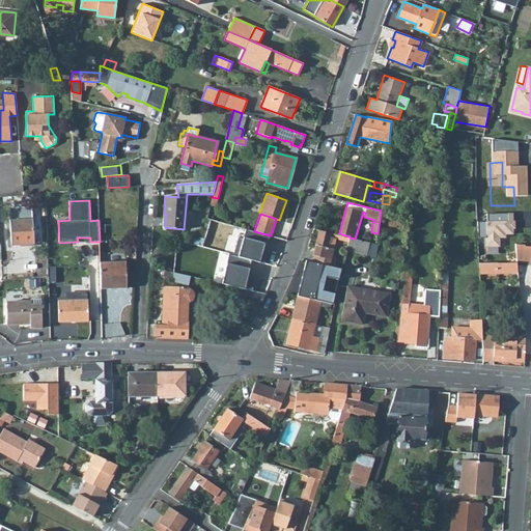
[(201,238),(203,239),(210,219),(206,218),(201,238)]
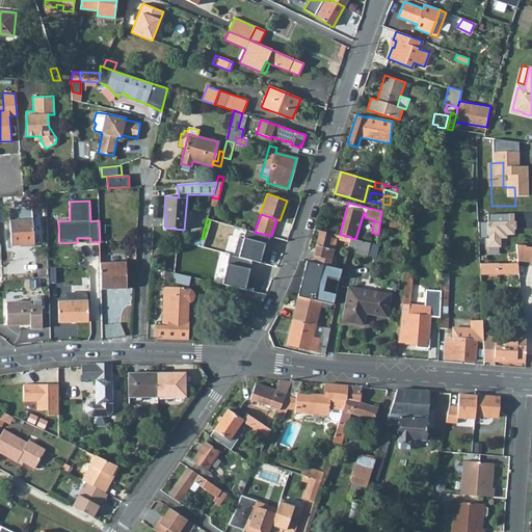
[(9,221),(11,245),(34,244),(32,219),(9,221)]
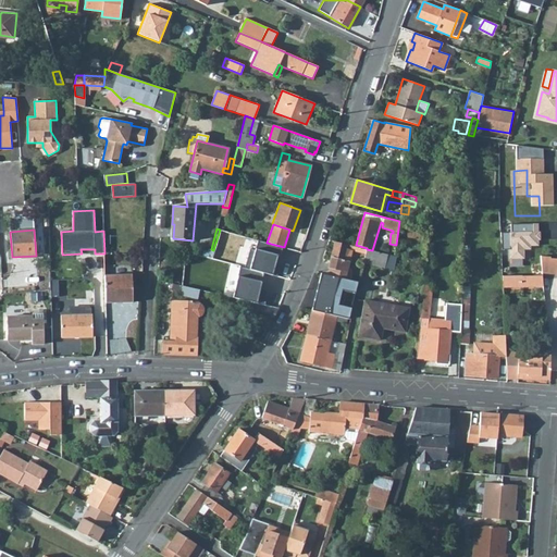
[(224,244),(229,232),(220,230),(213,250),(211,258),(222,261),(227,244),(224,244)]
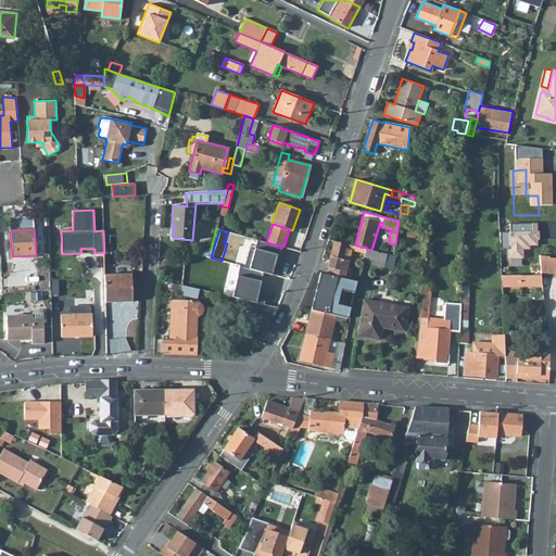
[(365,253),(366,249),(335,241),(328,266),(326,275),(349,279),(351,272),(350,268),(348,268),(352,250),(365,253)]
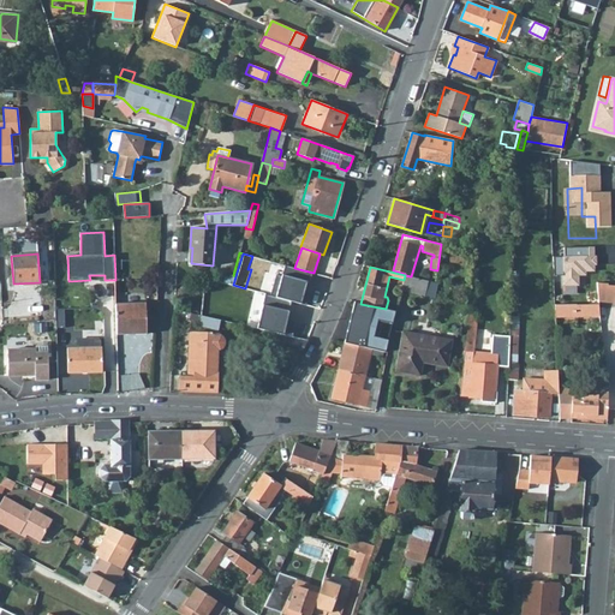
[(428,280),(411,276),(405,275),(404,280),(401,290),(425,296),(428,280)]
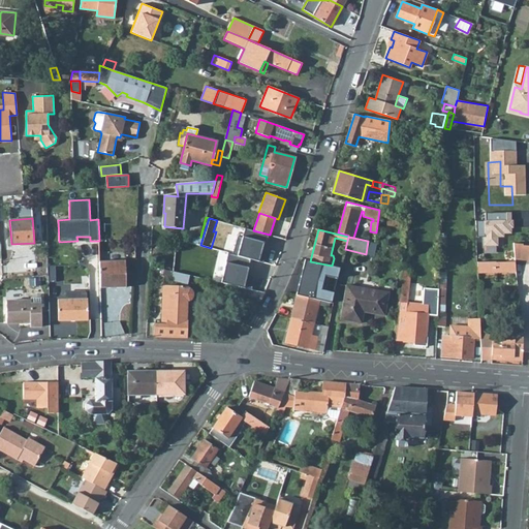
[(528,245),(523,245),(522,244),(514,243),(514,250),(515,258),(528,259),(528,245)]
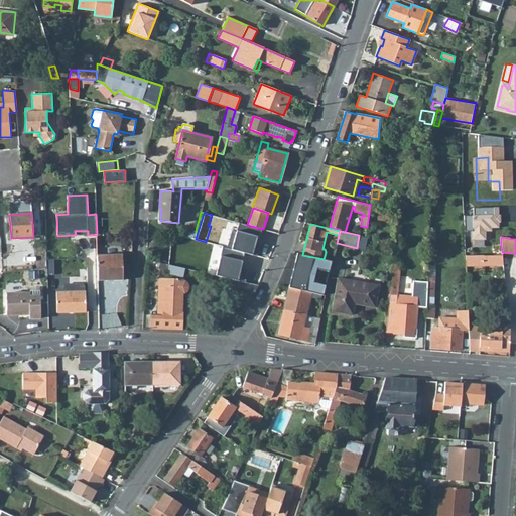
[(484,255),(502,254),(502,252),(501,244),(484,245),(484,255)]
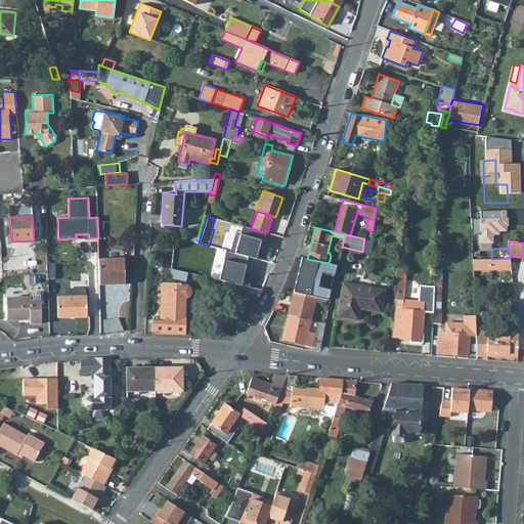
[(119,259),(119,249),(102,250),(98,250),(98,259),(99,285),(108,285),(108,281),(116,281),(116,284),(125,284),(124,259),(119,259)]
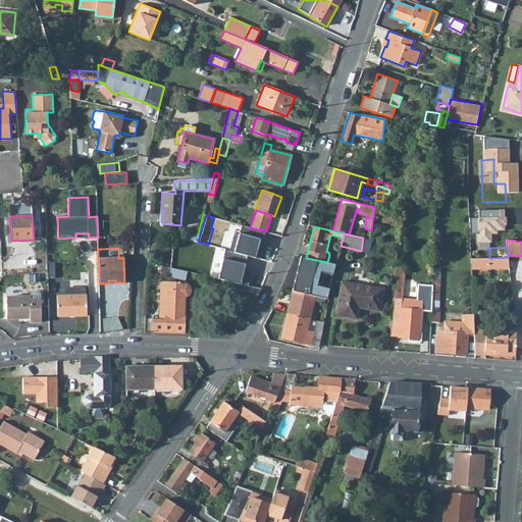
[(99,283),(98,258),(98,249),(88,249),(89,283),(99,283)]
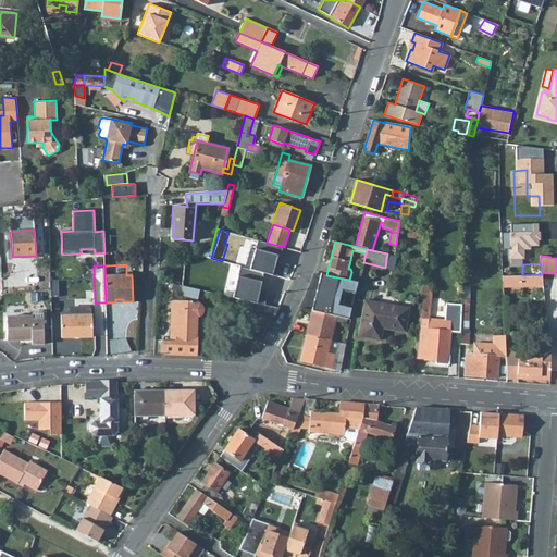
[(349,280),(326,275),(322,273),(312,310),(347,319),(348,319),(358,282),(349,280)]
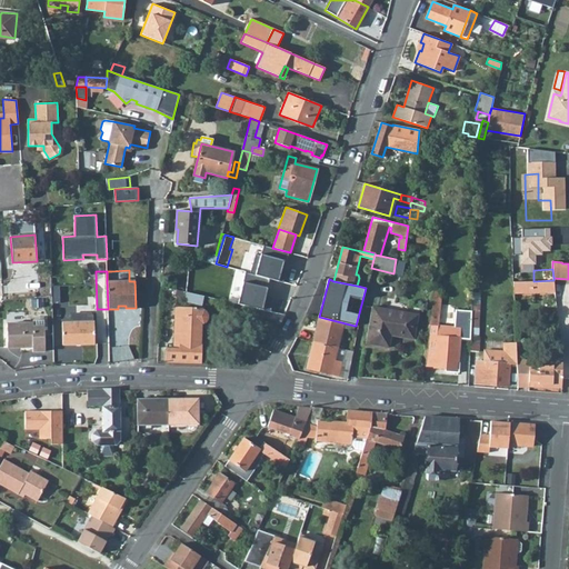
[(555,292),(553,280),(533,281),(513,282),(513,293),(523,293),(522,291),(531,290),(531,286),(538,286),(538,290),(546,290),(546,292),(555,292)]
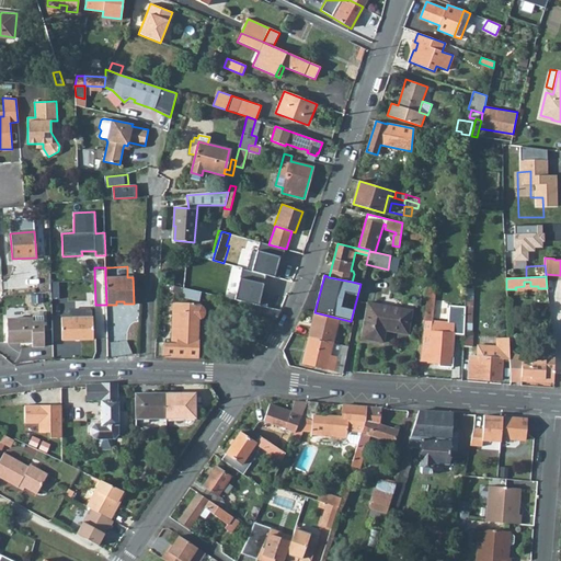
[(199,292),(183,288),(171,286),(170,292),(182,294),(182,297),(197,301),(199,292)]
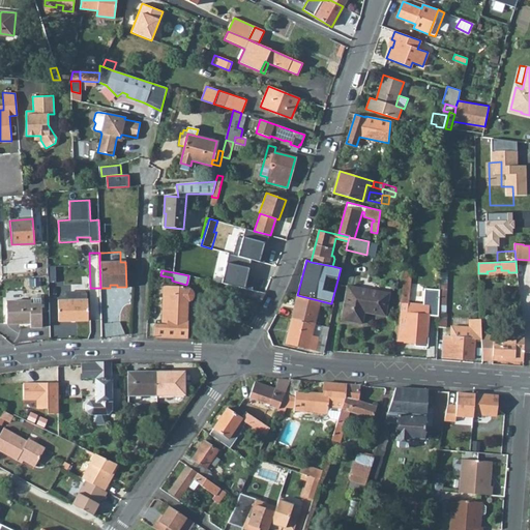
[(415,345),(428,346),(429,335),(427,335),(428,316),(438,316),(439,293),(439,288),(424,288),(422,303),(408,302),(411,274),(407,274),(407,271),(404,271),(396,339),(405,340),(404,340),(415,341),(415,345)]
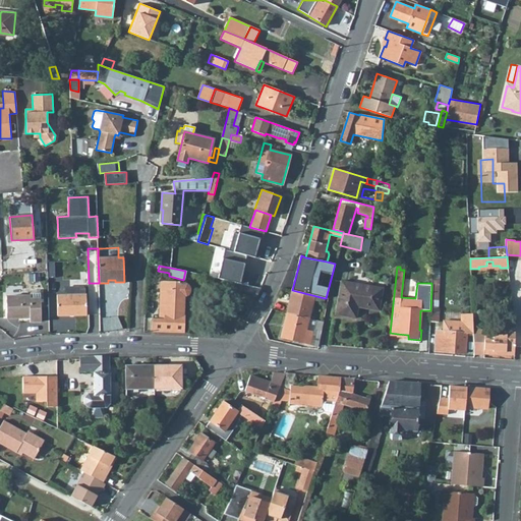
[(431,288),(440,288),(440,278),(431,278),(431,283),(431,288)]
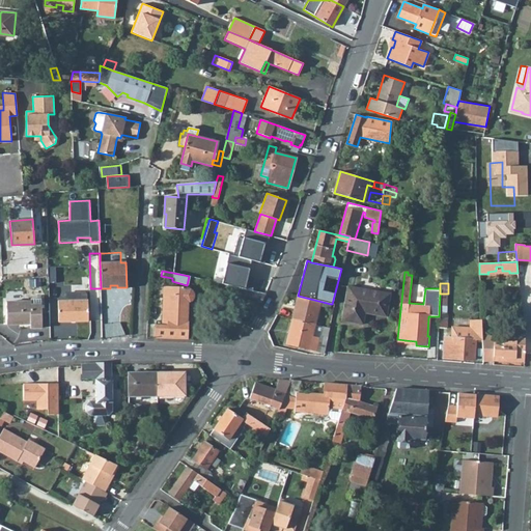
[(386,316),(390,294),(347,286),(341,320),(363,324),(365,312),(386,316)]
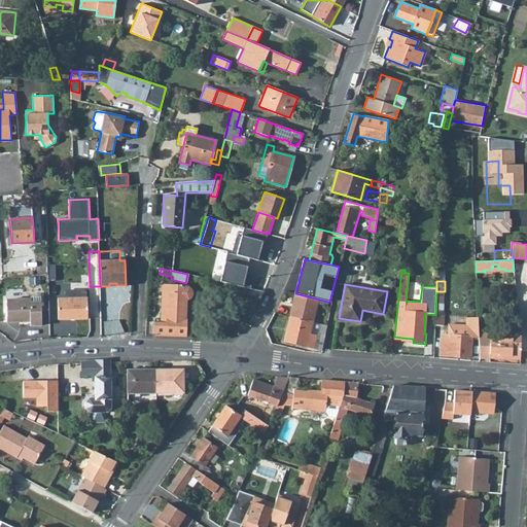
[(186,287),(186,286),(163,285),(162,310),(167,310),(167,313),(162,313),(162,323),(154,323),(153,336),(185,337),(186,317),(185,317),(186,300),(190,297),(191,293),(190,289),(186,287)]
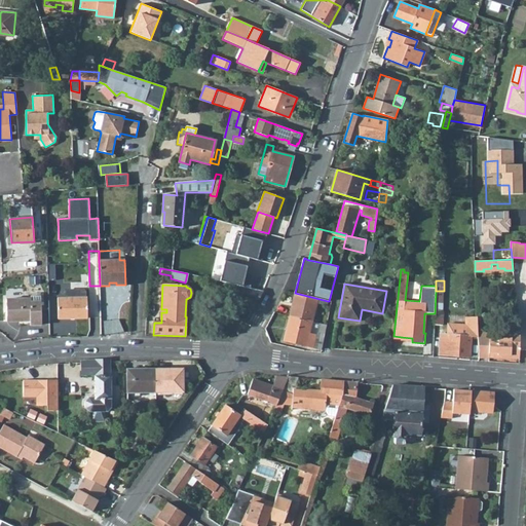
[(256,302),(262,291),(235,285),(233,291),(240,293),(239,299),(256,302)]
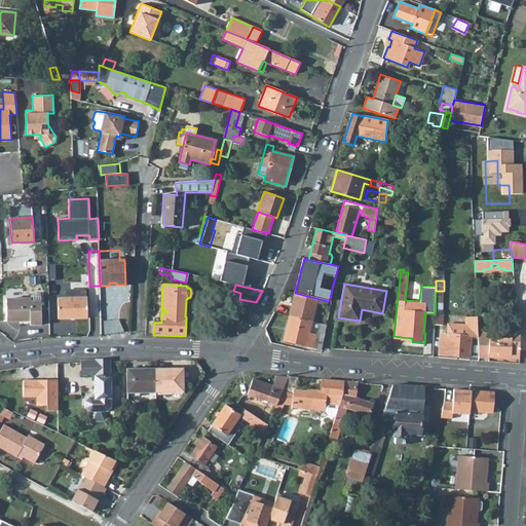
[(85,292),(83,290),(66,290),(66,298),(58,298),(58,318),(87,317),(86,297),(85,297),(85,292)]
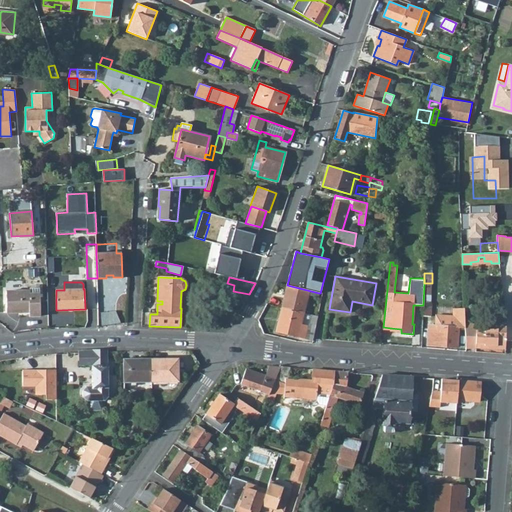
[(432,303),(431,303),(431,288),(432,283),(424,283),(423,305),(422,316),(431,316),(432,303)]
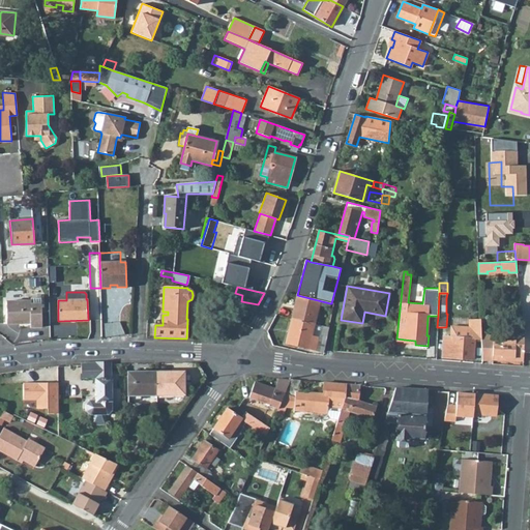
[(329,307),(330,303),(297,295),(292,318),(292,319),(315,324),(319,305),(329,307)]
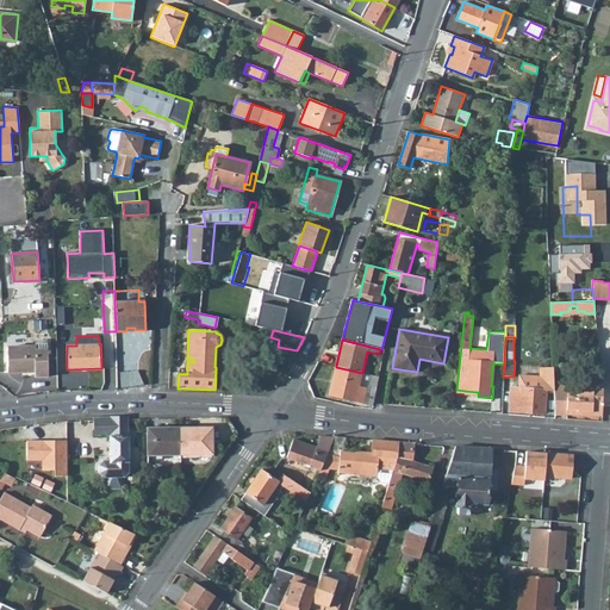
[(36,350),(36,347),(7,347),(7,373),(35,372),(35,377),(48,377),(48,349),(36,350)]
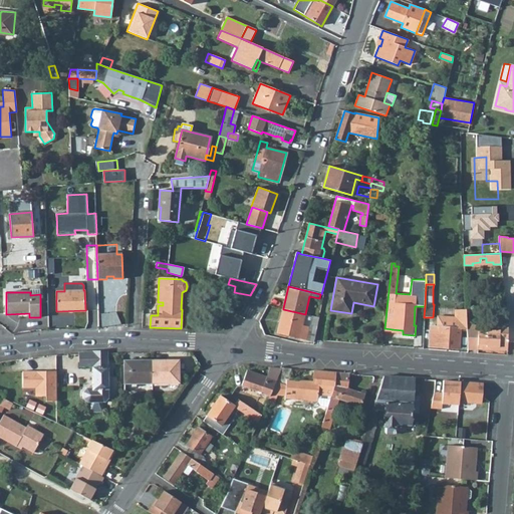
[(302,324),(305,314),(283,309),(277,332),(314,341),(319,317),(314,316),(312,327),(302,324)]
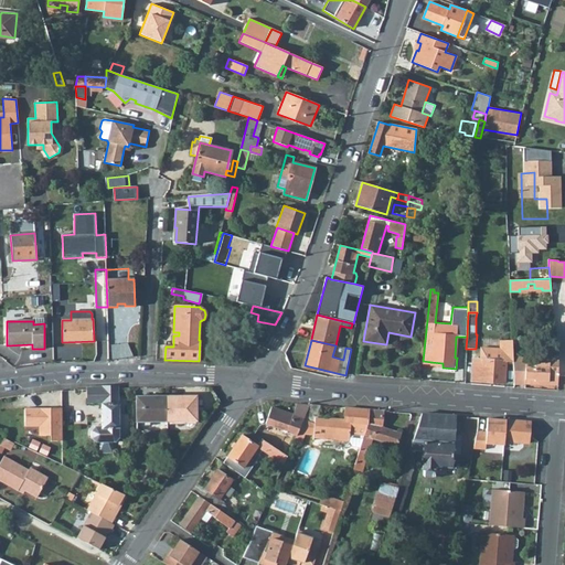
[(500,349),(481,348),(480,360),(473,359),(471,381),(504,383),(507,361),(513,362),(513,356),(512,340),(500,341),(500,349)]
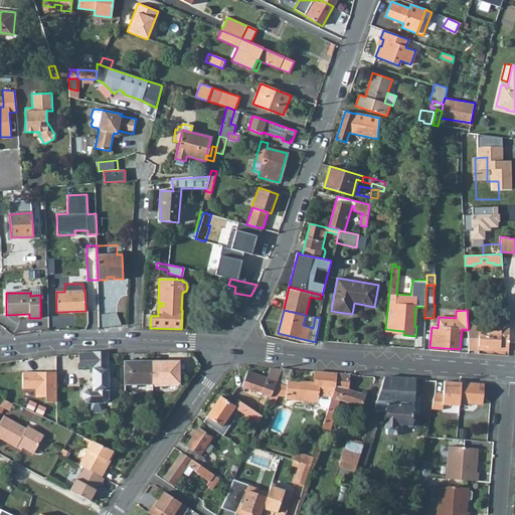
[(303,325),(313,328),(315,317),(306,315),(303,325)]
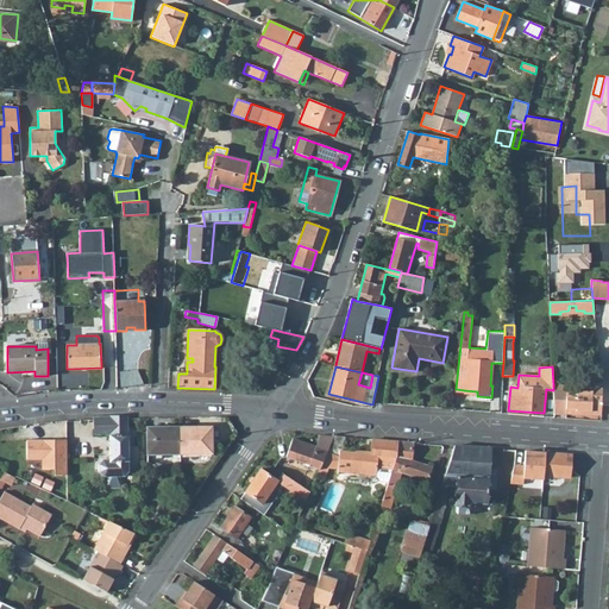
[(577,385),(567,385),(565,414),(601,415),(602,388),(592,387),(592,382),(577,381),(577,385)]
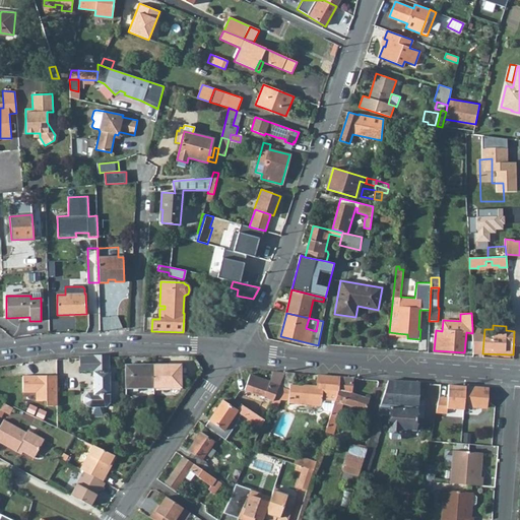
[(473,352),(482,353),(484,329),(472,328),(472,333),(473,352)]
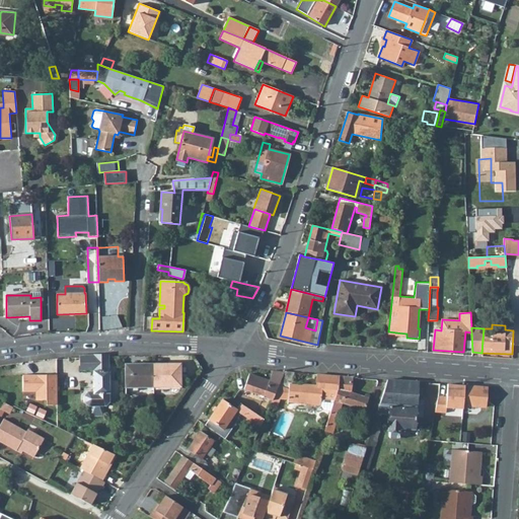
[(105,405),(109,401),(108,358),(79,359),(79,371),(93,371),(93,391),(87,391),(83,395),(84,402),(88,406),(91,406),(102,405),(105,405)]
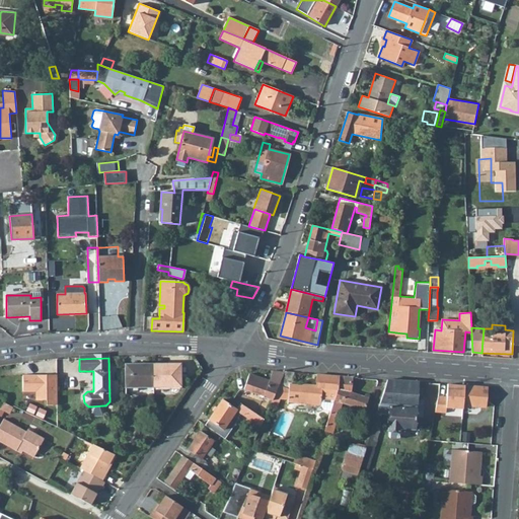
[(153,387),(180,386),(180,363),(153,364),(153,387)]
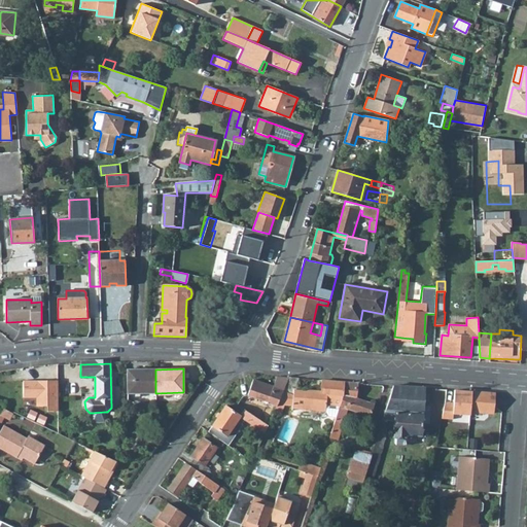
[(127,393),(155,393),(155,370),(127,370),(127,393)]
